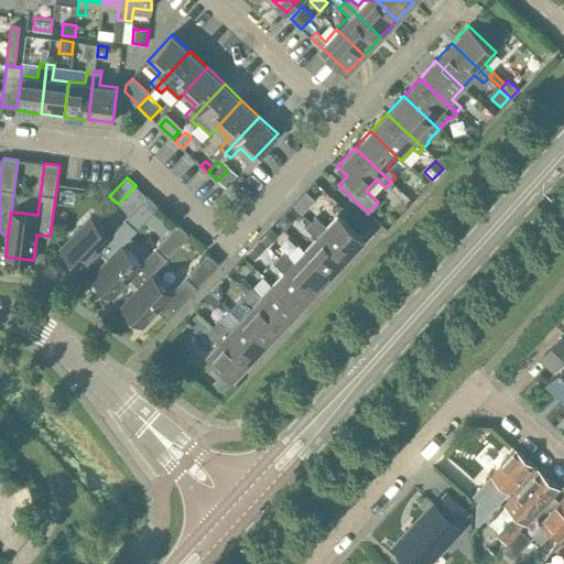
[(109,259),(121,246),(158,207),(147,196),(110,235),(91,217),(61,249),(80,269),(98,249),(109,259)]
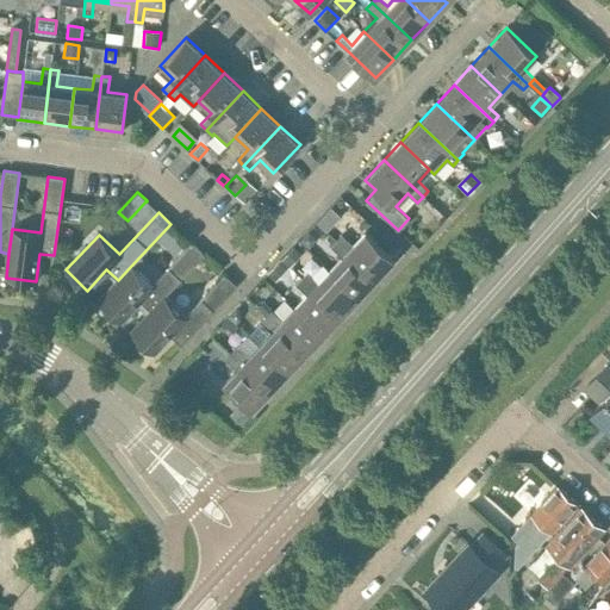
[(299,241),(309,249),(317,240),(307,231),(299,241)]
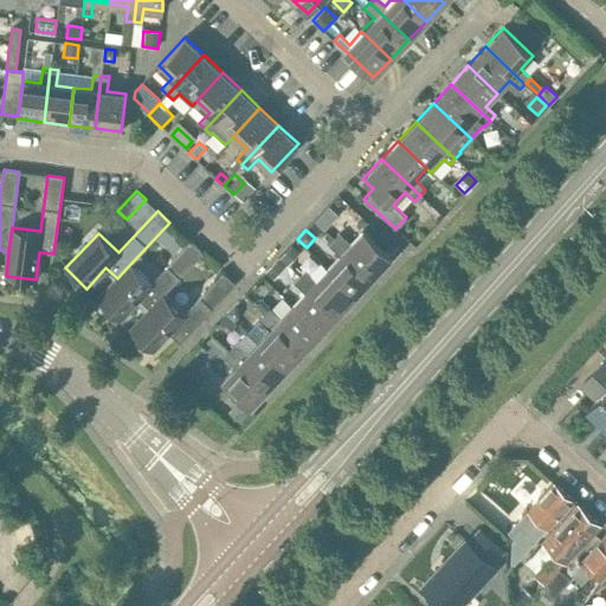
[(334,239),(373,276),(392,257),(363,230),(350,244),(340,233),(334,239)]
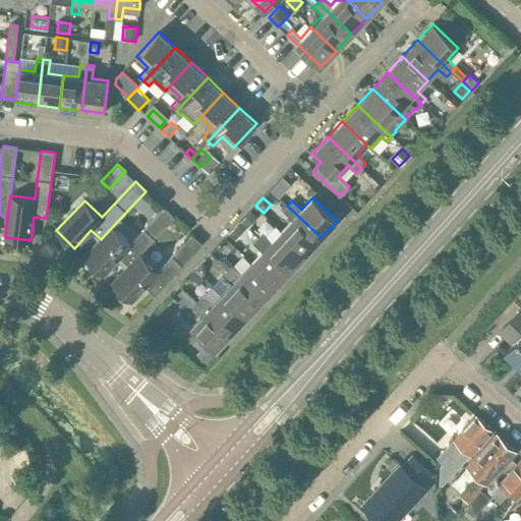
[(305,253),(321,237),(287,206),(283,211),(292,220),(282,231),(305,253)]
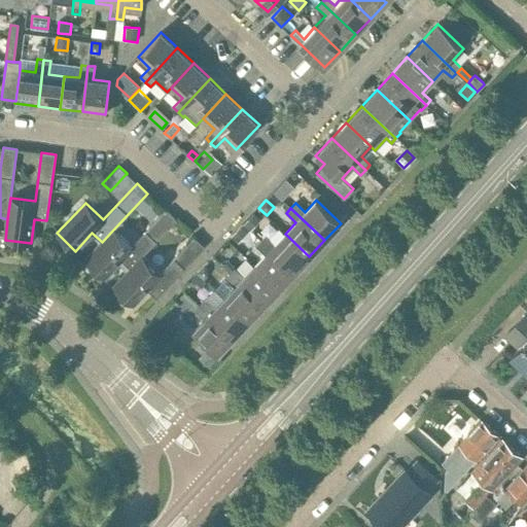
[(130,269),(142,256),(176,220),(166,210),(132,246),(113,230),(102,242),(84,259),(104,278),(120,259),(130,269)]
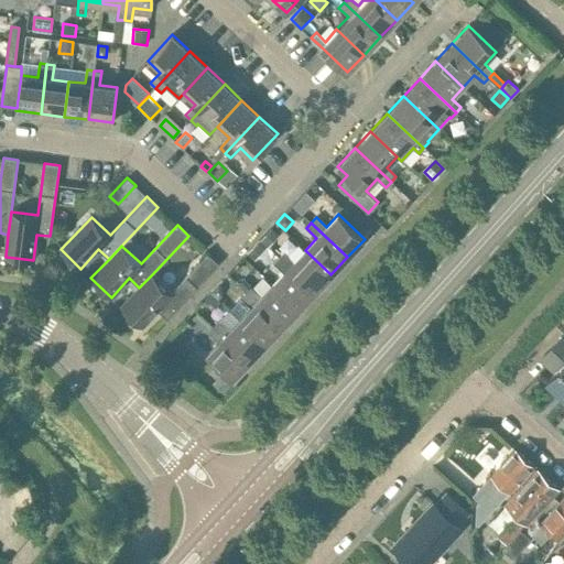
[(272,228),(260,240),(268,247),(279,235),(272,228)]
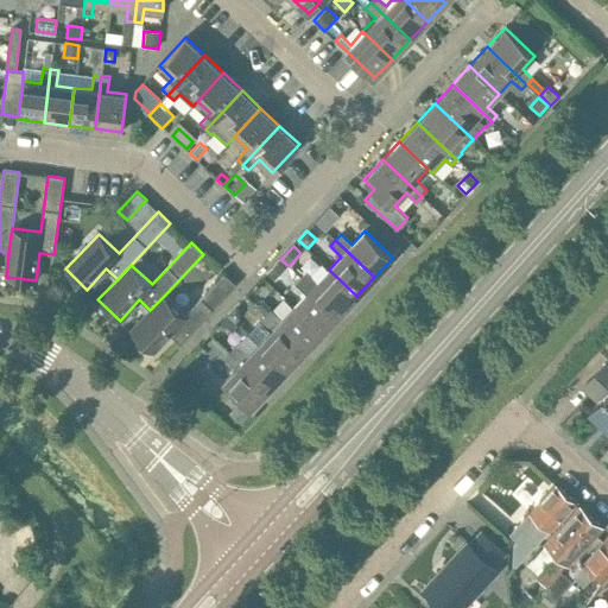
[(287,267),(279,259),(267,273),(276,280),(287,267)]
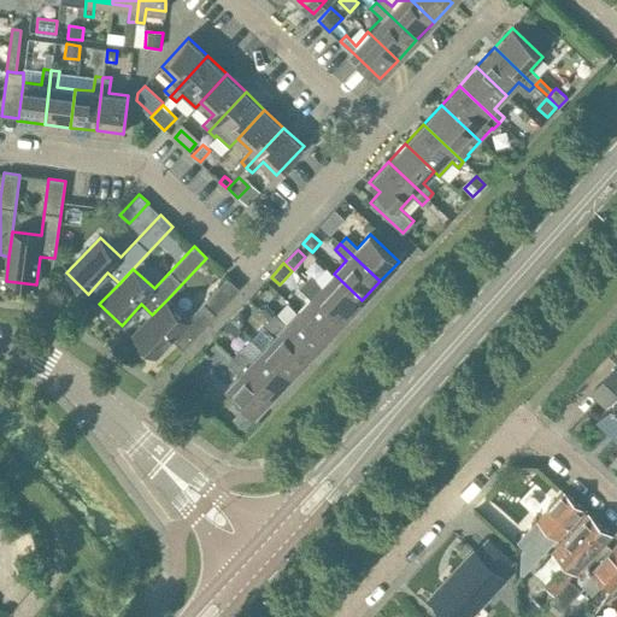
[(345,319),(362,300),(334,274),(321,287),(310,276),(305,282),(345,319)]
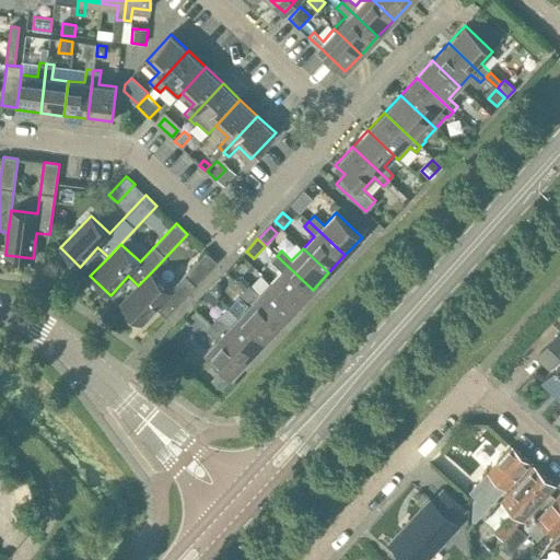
[(151,272),(138,286),(120,304),(141,324),(156,307),(166,316),(217,263),(206,252),(171,290),(151,272)]
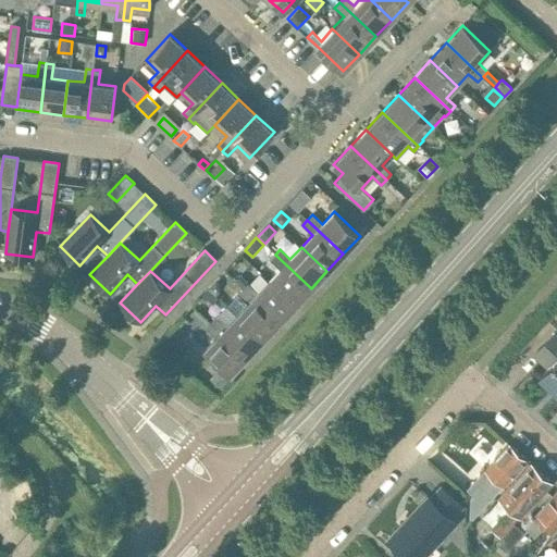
[(295,305),(311,288),(275,255),(270,259),(280,269),(269,281),(295,305)]
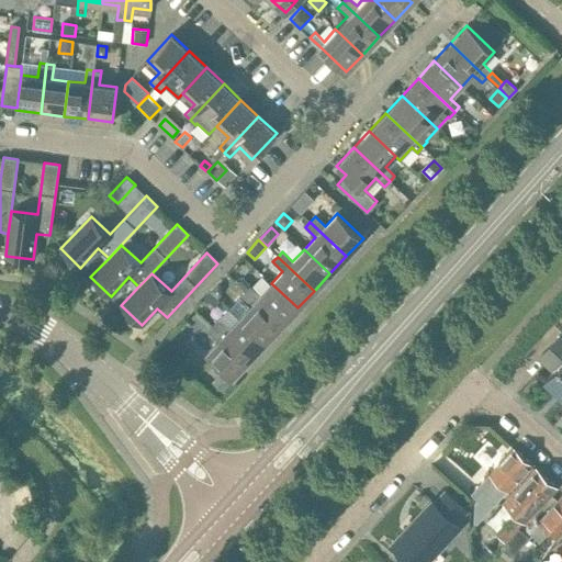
[(242,277),(236,283),(245,291),(250,285),(242,277)]
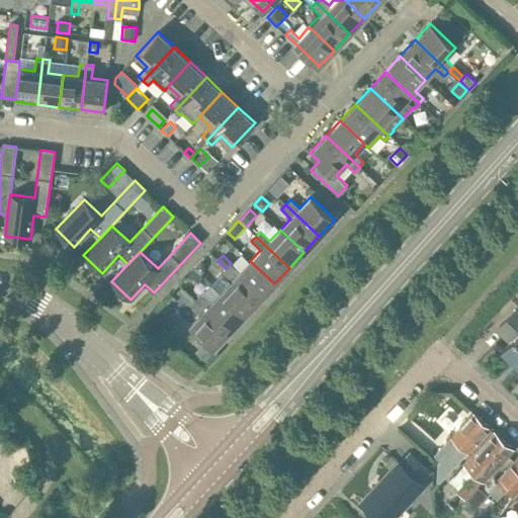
[(200,260),(193,267),(194,268),(200,274),(203,270),(204,264),(200,261),(200,260)]
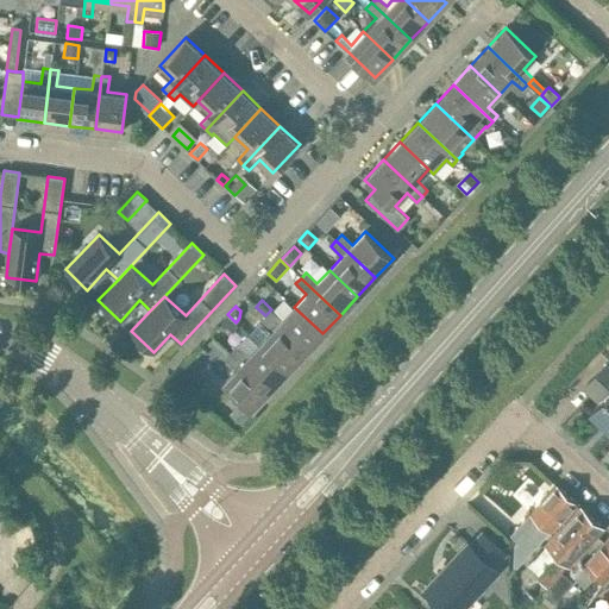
[(322,333),(294,307),(282,320),(271,309),(265,315),(305,352),(322,333)]
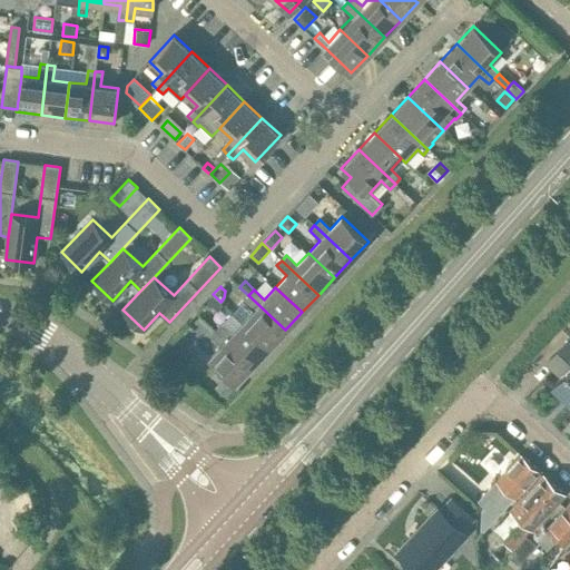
[(213,295),(208,301),(217,310),(223,304),(220,302),(214,295),(213,295)]
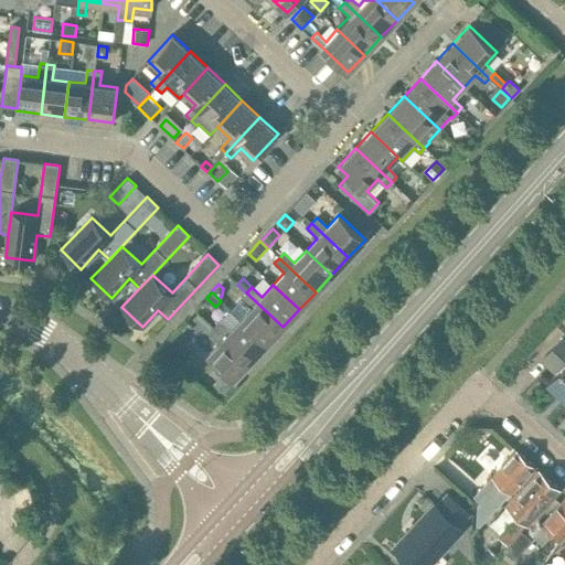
[(266,344),(283,327),(246,292),(242,298),(252,308),(241,320),(266,344)]
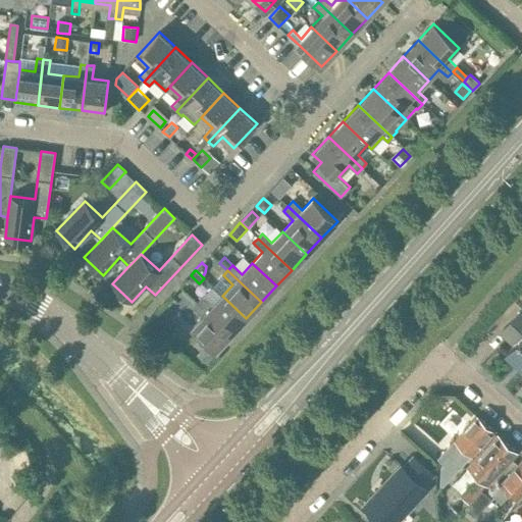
[(231,333),(246,318),(222,296),(211,307),(202,298),(198,303),(231,333)]
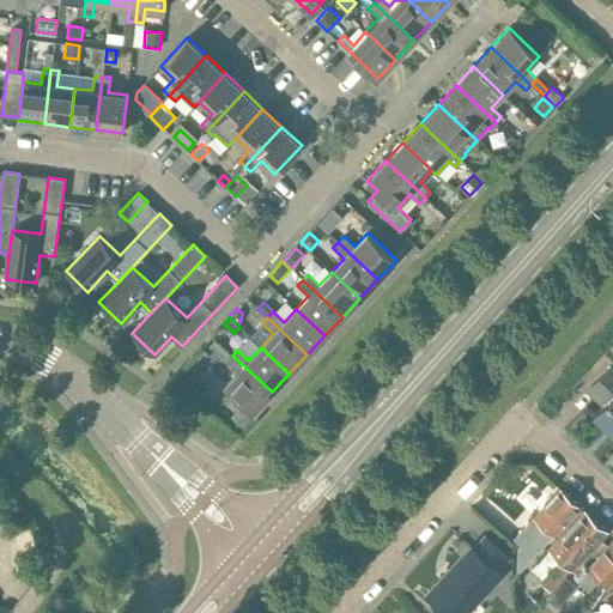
[(253,412),(272,392),(232,356),(226,360),(237,371),(225,386),(243,404),(231,417),(243,429),(255,414),(253,412)]
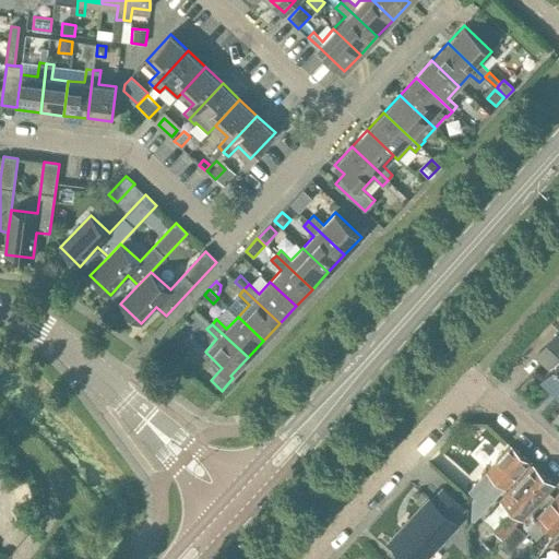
[(558,324),(533,353),(550,368),(540,379),(558,394),(558,324)]
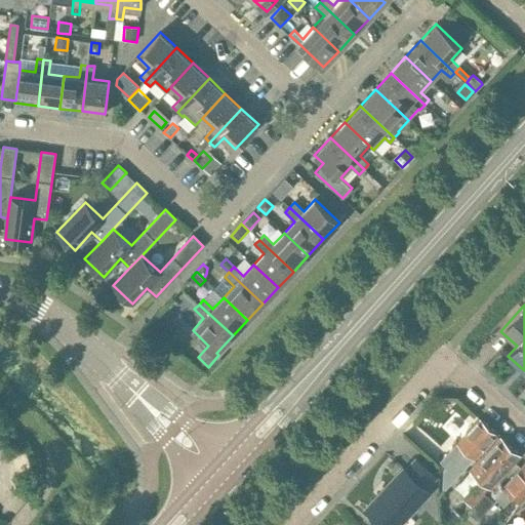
[(456,443),(440,461),(446,468),(443,470),(443,489),(444,490),(453,480),(466,467),(474,457),(496,434),(479,418),(456,442),(456,443)]
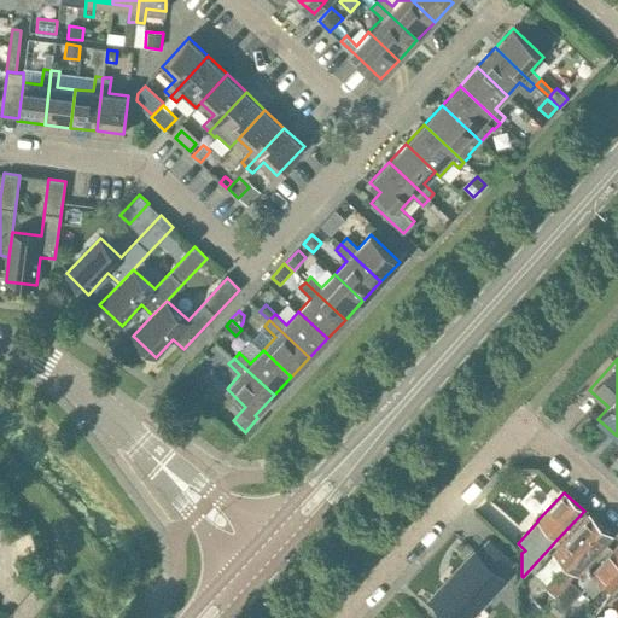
[(561,613),(570,604),(558,593),(570,581),(576,573),(612,536),(589,514),(563,543),(553,553),(566,565),(543,588),(554,598),(549,602),(561,613)]
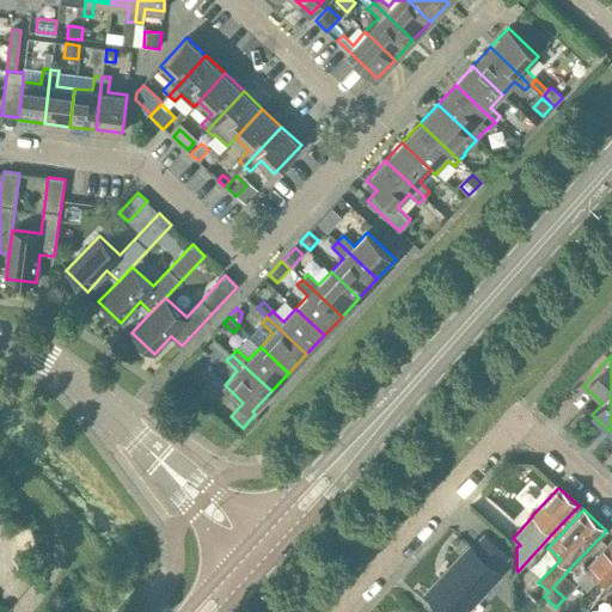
[(509,558),(483,536),(472,546),(469,544),(424,592),(446,611),(466,611),(503,574),(499,569),(509,558)]
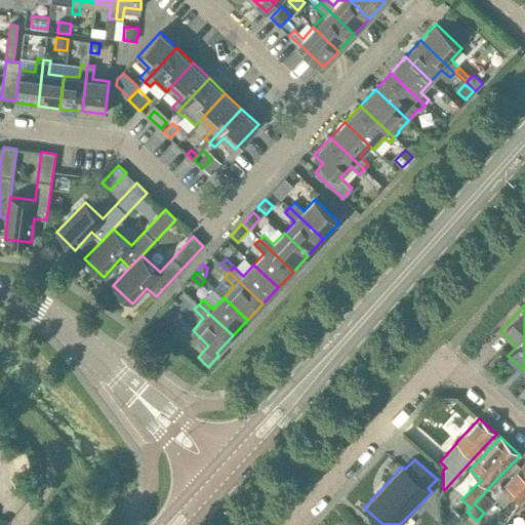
[(519,501),(524,494),(524,460),(493,496),(503,506),(513,495),(519,501)]
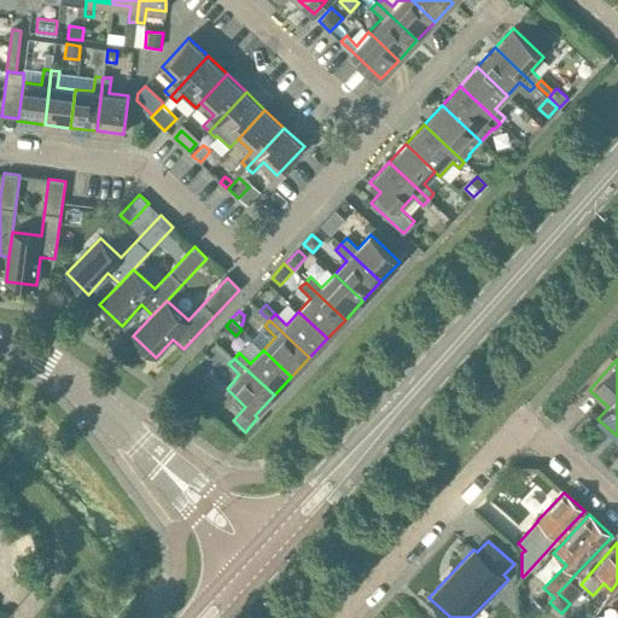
[(570,581),(558,593),(570,604),(582,592),(570,581)]
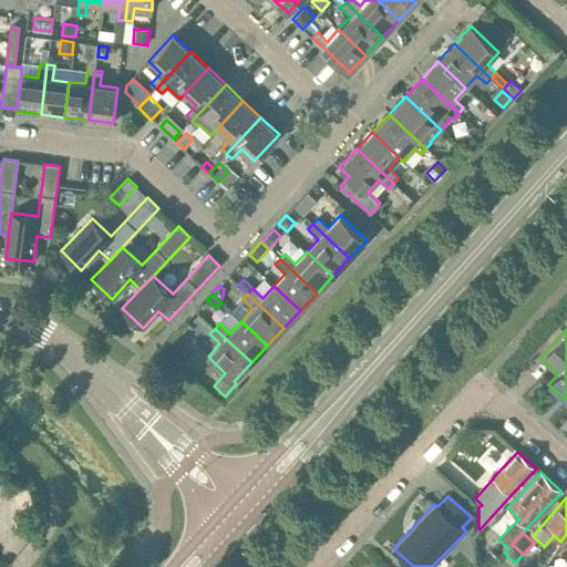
[(491,566),(500,558),(491,549),(475,565),(475,566),(491,566)]
